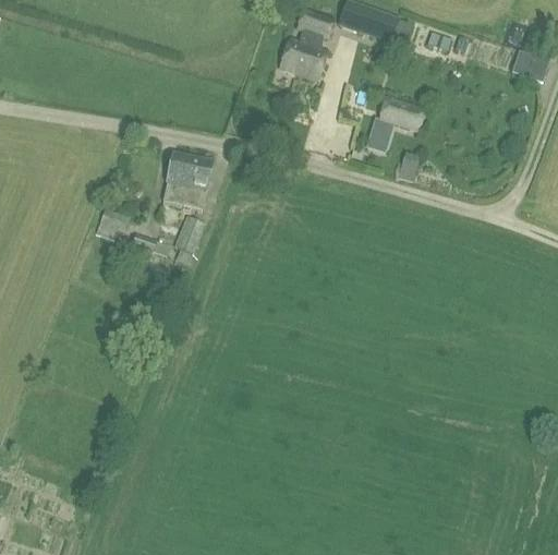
[(390,41),(392,38),(407,43),(412,26),(398,21),(399,17),(350,0),(347,0),(338,24),(390,41)]
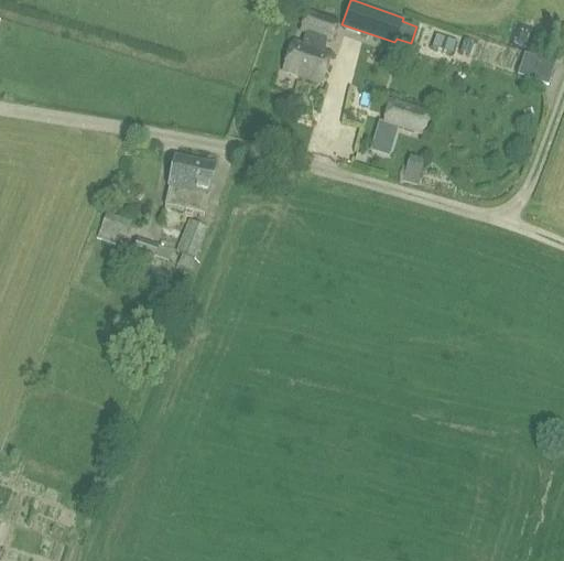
[(331,42),(338,19),(304,7),(296,32),(303,34),(301,41),(293,39),(283,69),(321,82),(331,51),(324,49),(326,41),(331,42)]
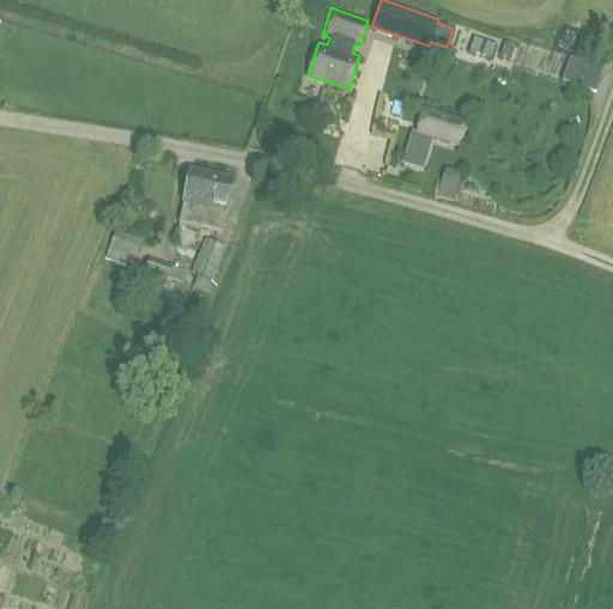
[(612,48),(601,44),(595,62),(607,67),(612,50),(612,48)]
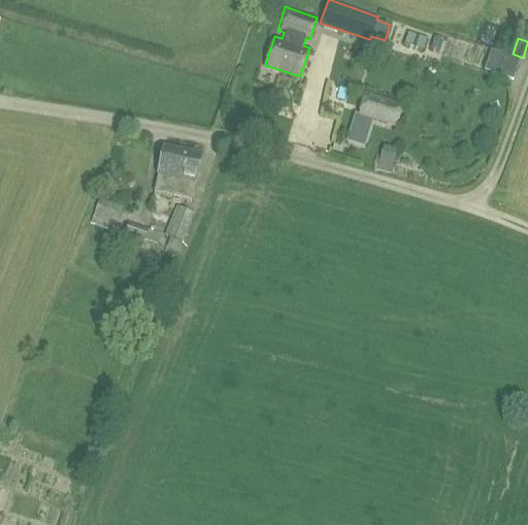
[(354,111),(345,139),(364,145),(371,120),(397,127),(403,101),(380,95),(365,91),(360,109),(359,113),(354,111)]
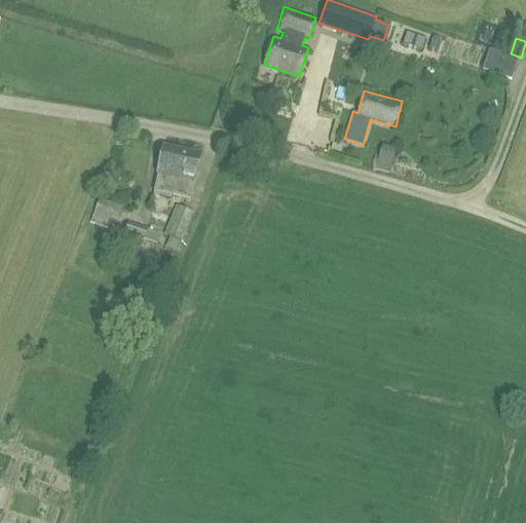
[(371,162),(382,165),(387,144),(377,141),(371,162)]
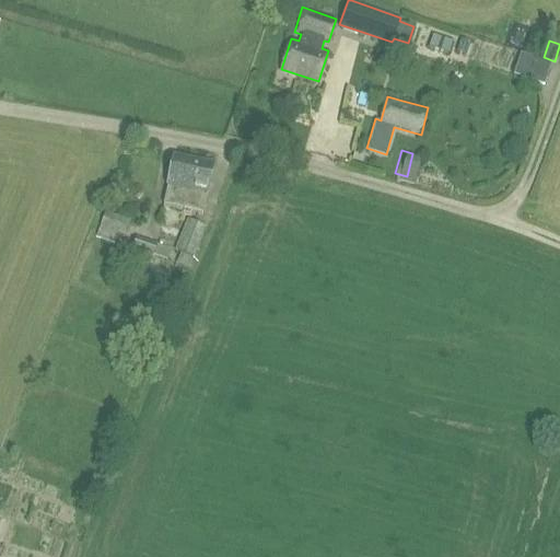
[(173,153),(166,184),(162,204),(201,211),(206,193),(213,162),(173,153)]
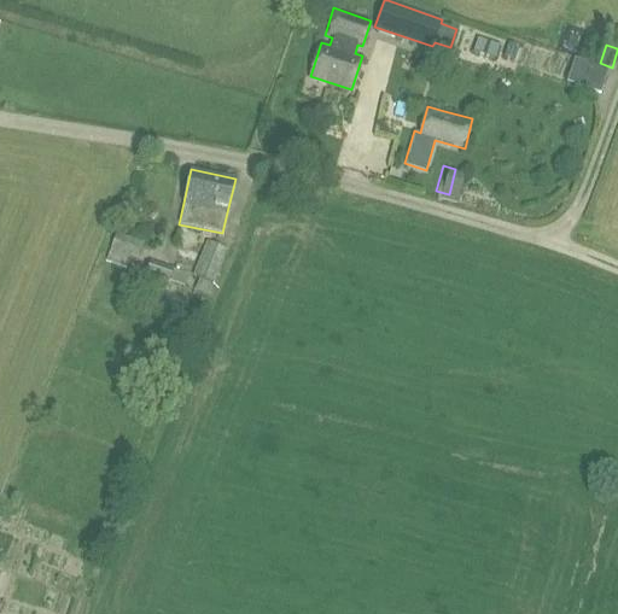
[(116,231),(105,259),(134,270),(144,240),(116,231)]
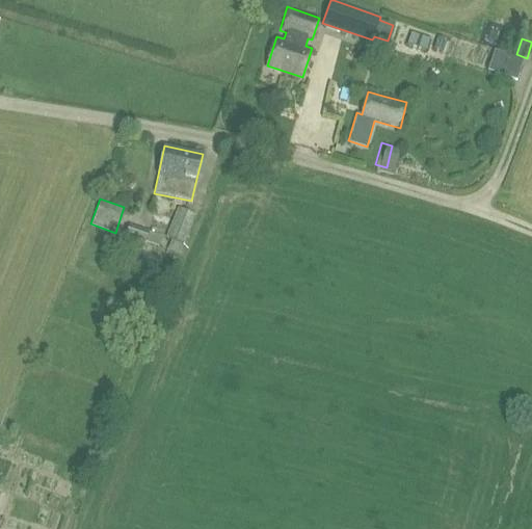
[(195,212),(178,206),(166,236),(170,237),(166,248),(179,253),(183,242),(184,243),(195,212)]
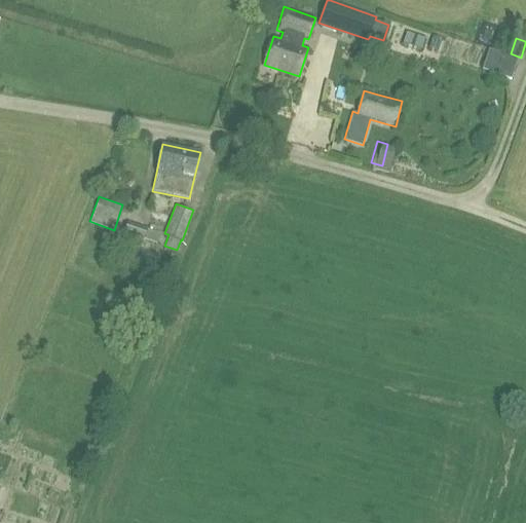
[(159,231),(146,227),(127,220),(118,246),(129,250),(130,245),(144,249),(147,239),(155,241),(159,231)]
